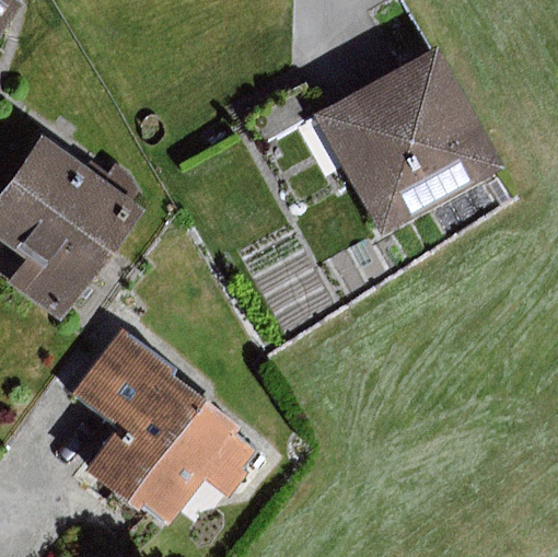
[(0,32),(22,4),(15,0),(0,0),(0,32)]
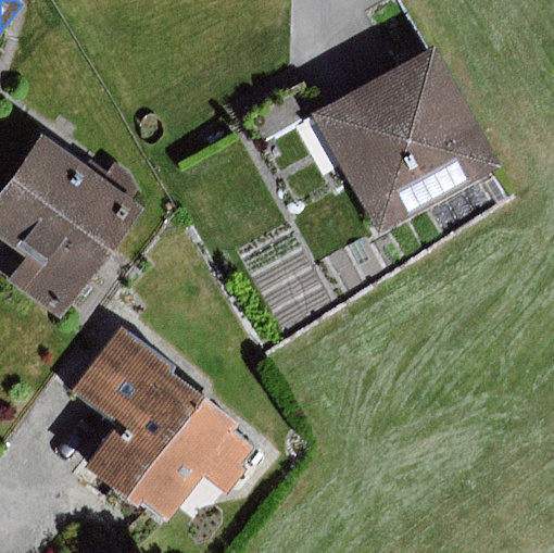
[(436,46),(313,112),(378,231),(501,164),(436,46)]
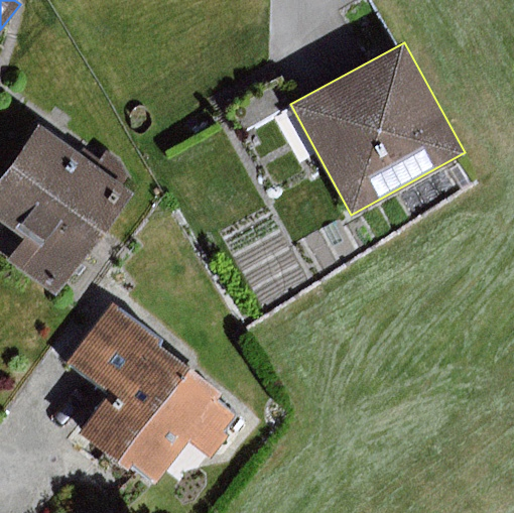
[(127,202),(29,132),(0,172),(0,224),(21,239),(5,262),(57,299),(127,202)]
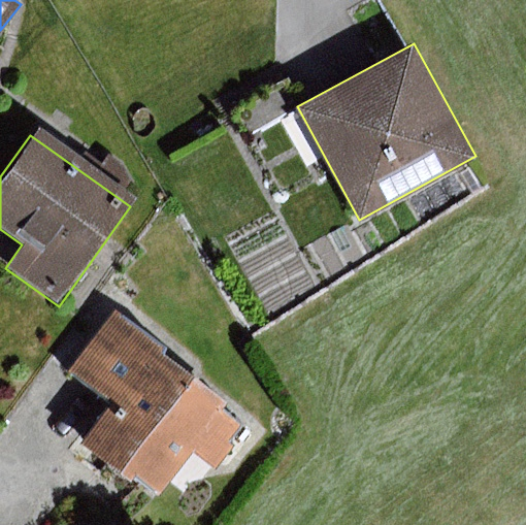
[(167,349),(116,309),(68,369),(112,403),(81,444),(130,481),(135,474),(160,493),(193,452),(215,468),(233,445),(228,440),(241,424),(223,409),(228,402),(164,353),(167,349)]
